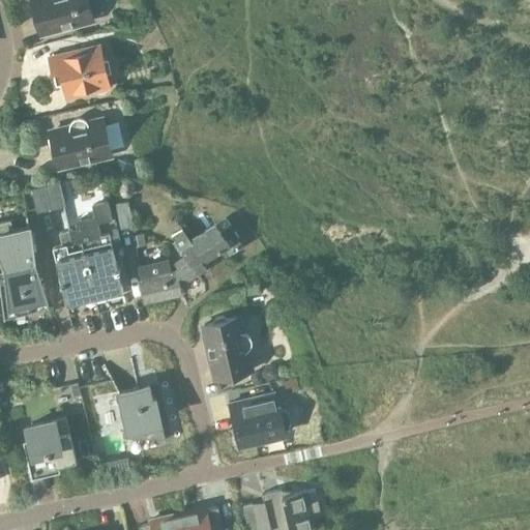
[(30,0),(29,0),(38,33),(77,23),(81,25),(87,24),(89,20),(92,19),(86,0),(30,0)]
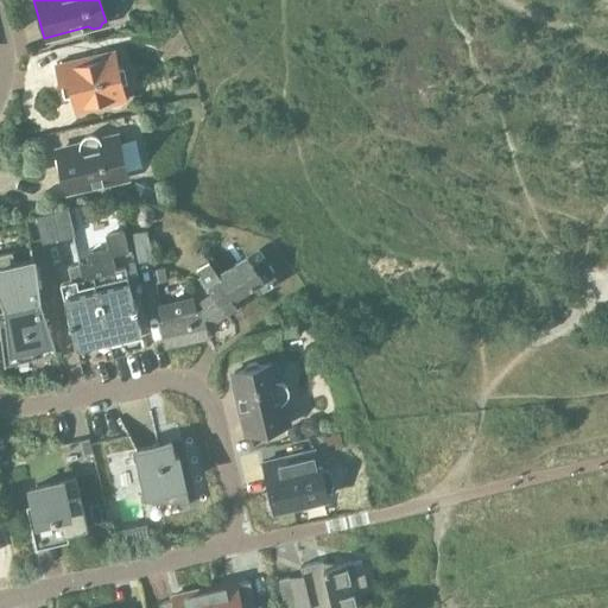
[(55,67),(59,83),(67,82),(74,112),(124,101),(113,54),(55,67)]
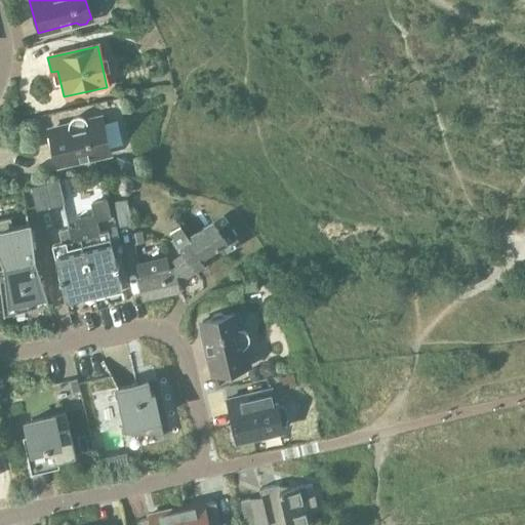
[(47,132),(55,165),(94,156),(97,158),(104,157),(107,153),(109,153),(101,120),(86,123),(83,119),(79,118),(75,118),(71,119),(68,123),(67,128),(47,132)]
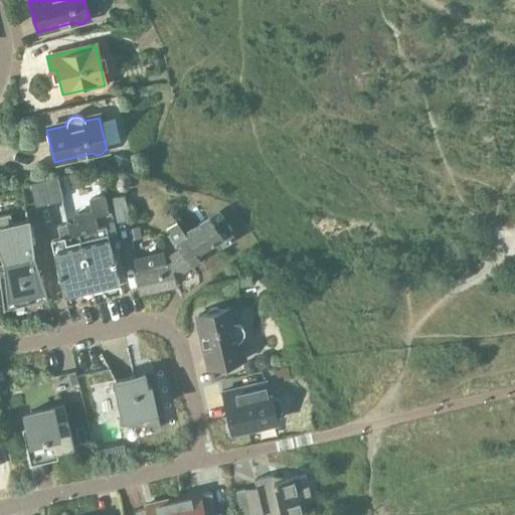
[(114,155),(110,167),(125,172),(129,160),(114,155)]
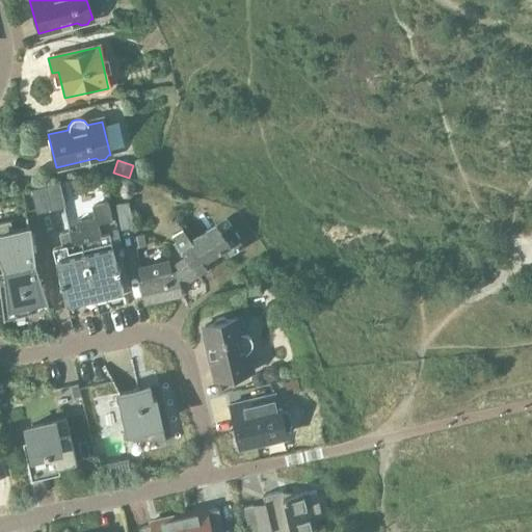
[(30,190),(35,213),(63,207),(58,184),(30,190)]
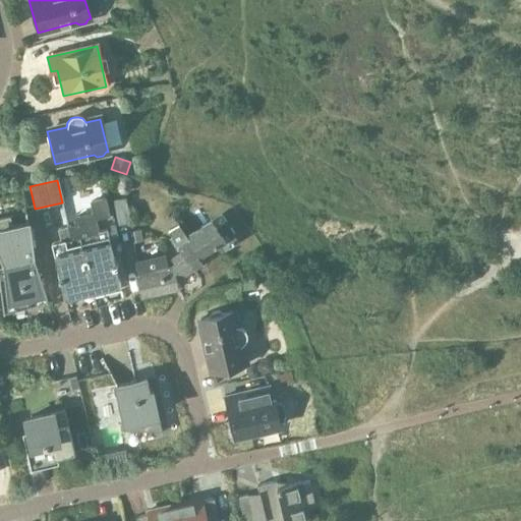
[(113,200),(118,225),(130,223),(125,197),(113,200)]
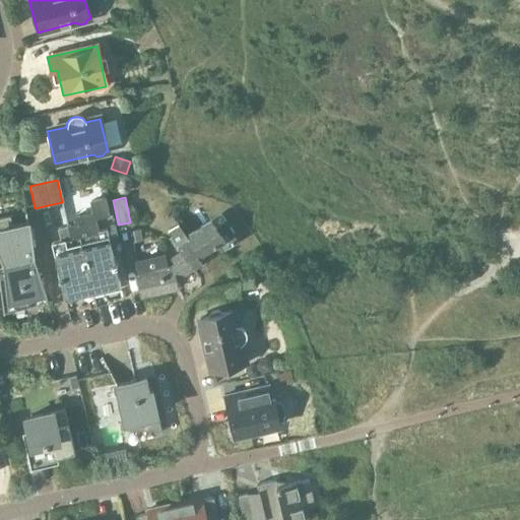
[(51,243),(64,299),(119,285),(107,230),(98,232),(94,218),(109,215),(105,198),(89,202),(92,213),(74,217),(75,224),(57,229),(60,241),(51,243)]
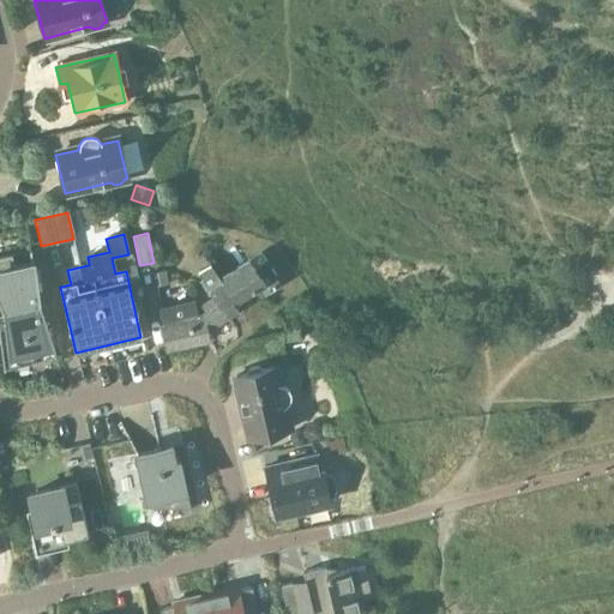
[(0,313),(37,306),(30,251),(29,251),(30,264),(12,269),(8,258),(11,257),(11,256),(0,257),(0,313)]
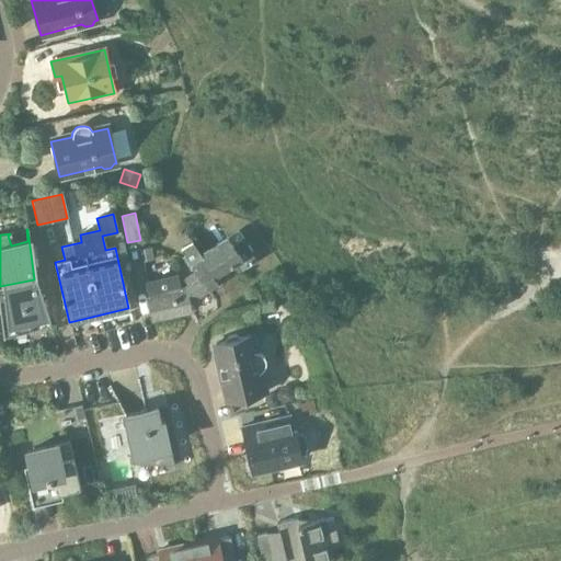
[(181,250),(196,272),(208,290),(207,290),(215,301),(216,300),(209,289),(217,285),(213,278),(241,260),(228,238),(202,255),(192,242),(181,250)]
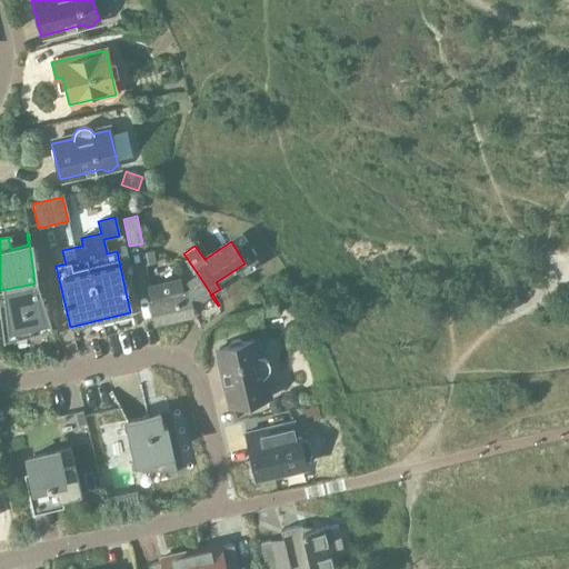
[(152,250),(145,252),(148,263),(156,262),(152,250)]
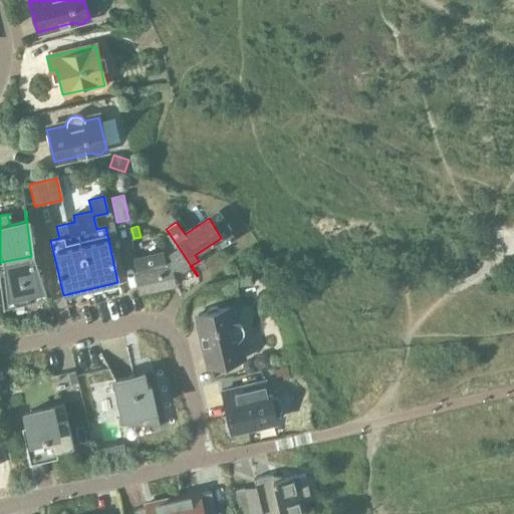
[(180,249),(169,256),(173,261),(170,263),(166,264),(163,251),(132,258),(140,294),(175,286),(173,277),(190,266),(191,266),(180,249)]
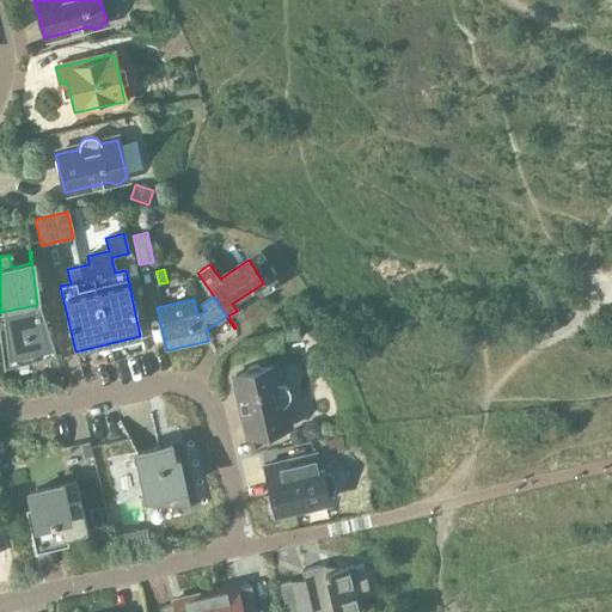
[(37,305),(0,312),(0,346),(2,369),(5,369),(5,368),(36,361),(35,359),(32,360),(31,348),(49,344),(54,356),(55,356),(37,305)]
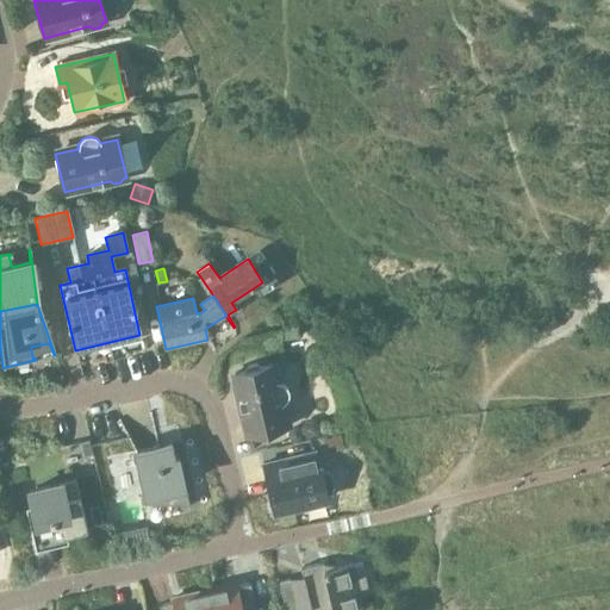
[(234,378),(231,381),(232,388),(237,392),(248,436),(286,428),(281,405),(285,400),(287,397),(287,392),(285,387),(281,384),(275,383),(272,366),(261,368),(256,366),(247,367),(244,372),(234,374),(234,378)]
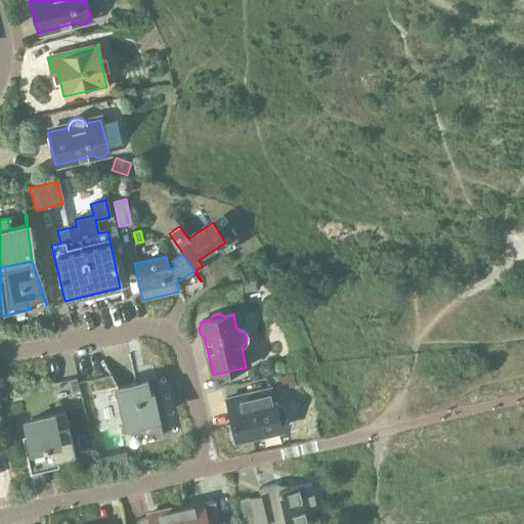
[(263,362),(260,367),(261,373),(266,376),(271,375),(274,370),(273,365),(269,362),(263,362)]
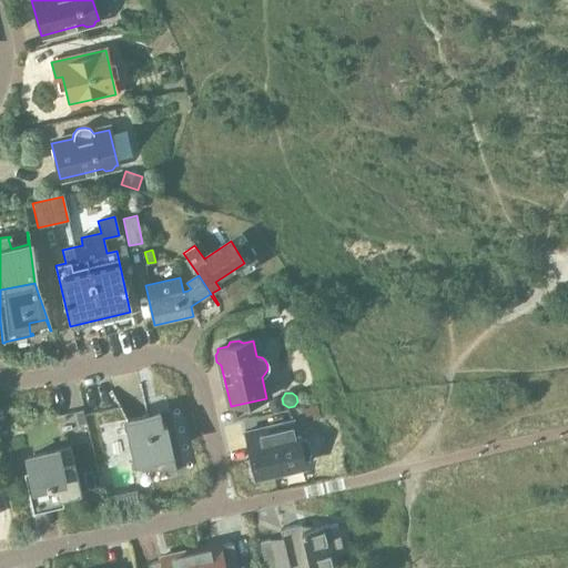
[(271,402),(269,406),(271,409),(274,412),(279,409),(280,406),(279,402),(274,401),(271,402)]
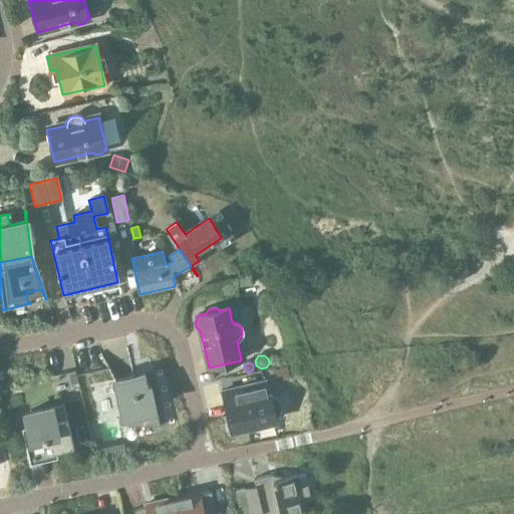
[(286,367),(274,369),(277,381),(289,379),(286,367)]
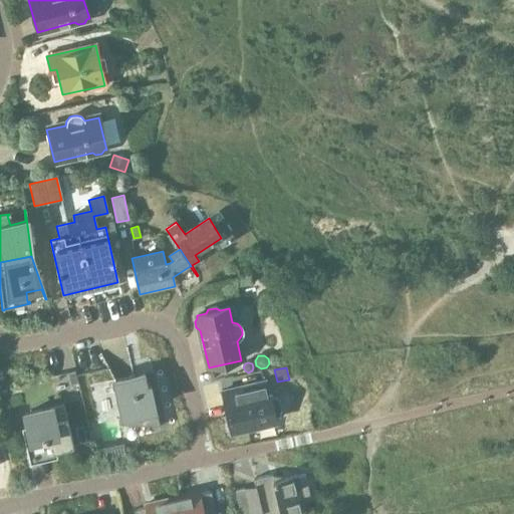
[(75,370),(66,372),(69,384),(77,382),(75,370)]
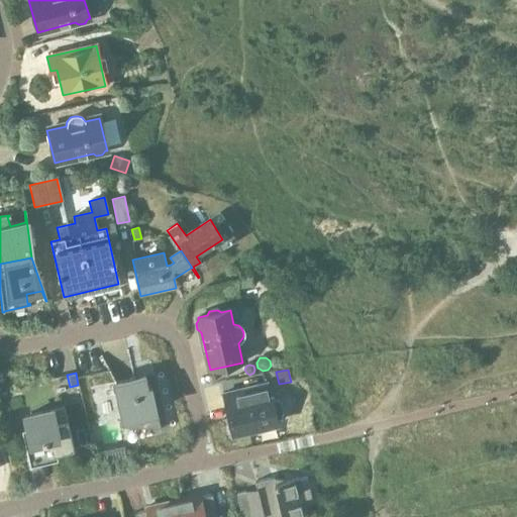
[(114,383),(122,417),(122,422),(121,422),(121,423),(159,425),(160,430),(161,429),(150,390),(147,390),(144,376),(114,383)]
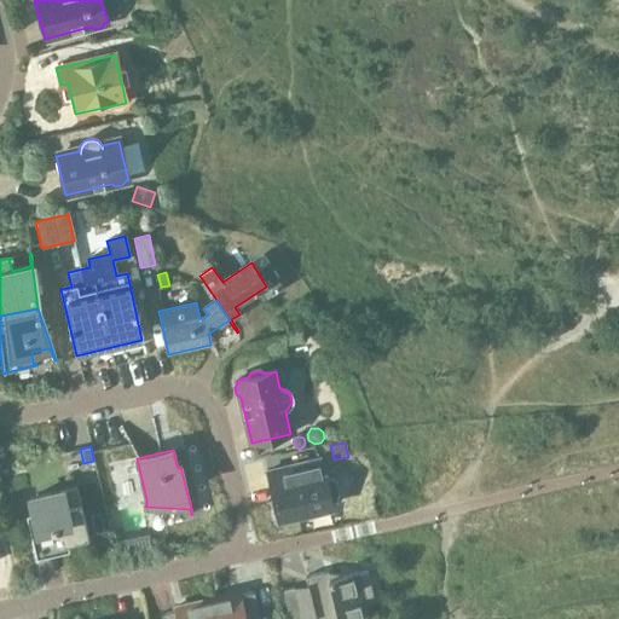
[(327,479),(325,475),(322,460),(267,472),(271,490),(276,489),(278,498),(273,499),(278,519),(333,505),(331,502),(336,498),(339,491),(337,485),(333,480),(327,479)]
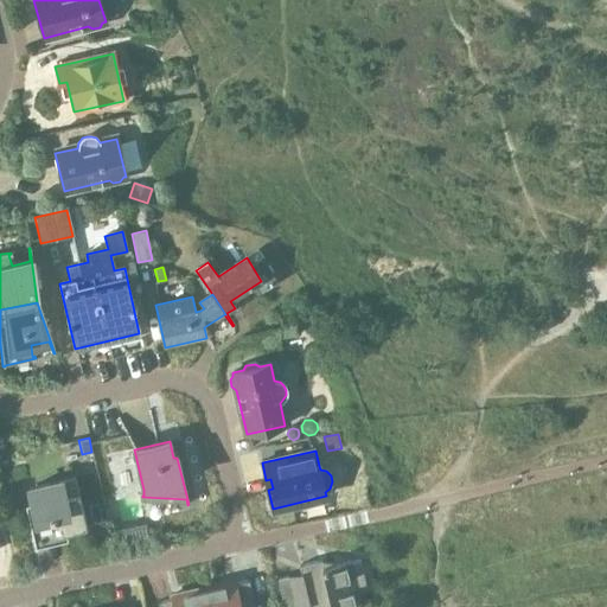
[(30,489),(33,505),(26,506),(36,548),(66,541),(65,534),(87,529),(75,478),(30,489)]
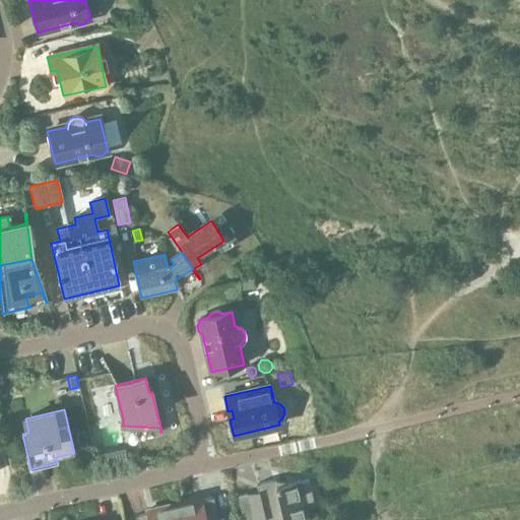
[(99,454),(102,468),(127,462),(124,449),(99,454)]
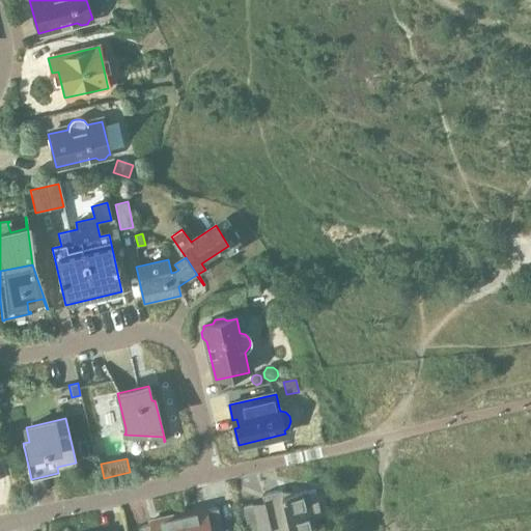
[(262,530),(270,529),(270,530),(315,530),(316,530),(313,519),(322,516),(314,491),(314,490),(307,492),(307,490),(282,496),(281,491),(280,491),(280,490),(261,495),(263,501),(242,506),(248,530),(262,530)]
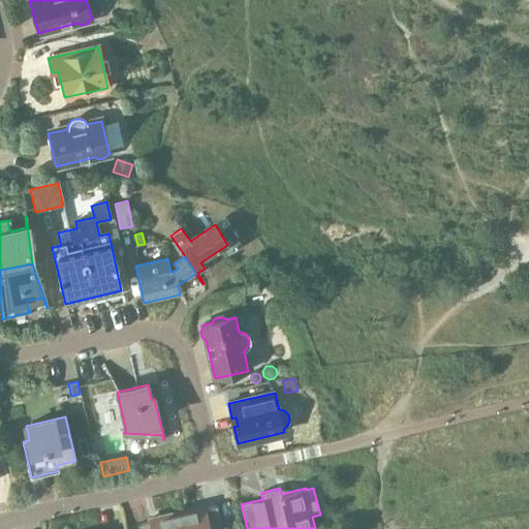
[(193,511),(177,516),(180,528),(221,528),(216,506),(205,508),(205,506),(192,509),(193,511)]
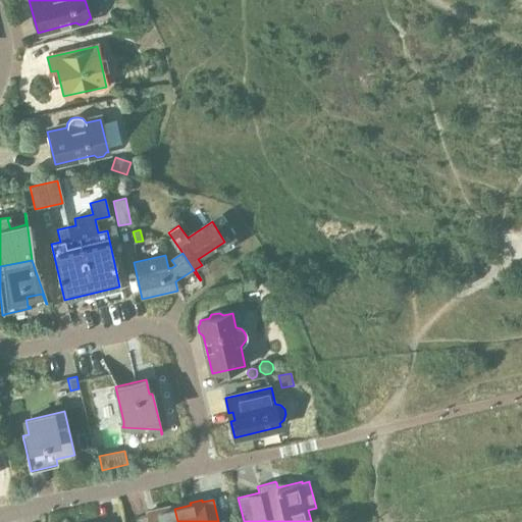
[(177,521),(174,509),(159,512),(159,510),(147,513),(147,515),(136,518),(137,521),(177,521)]
